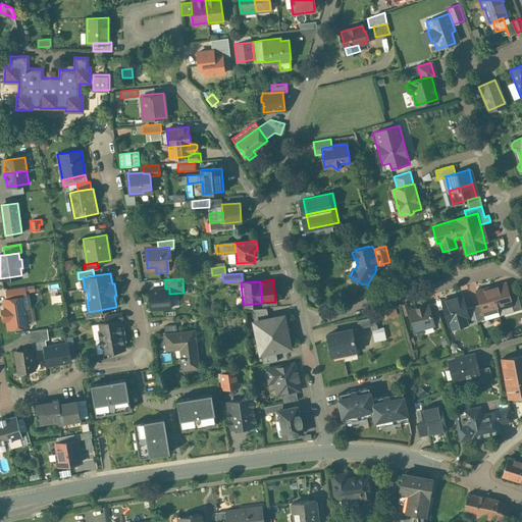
[(506,282),(490,286),(497,308),(511,304),(512,304),(510,296),(506,282)]
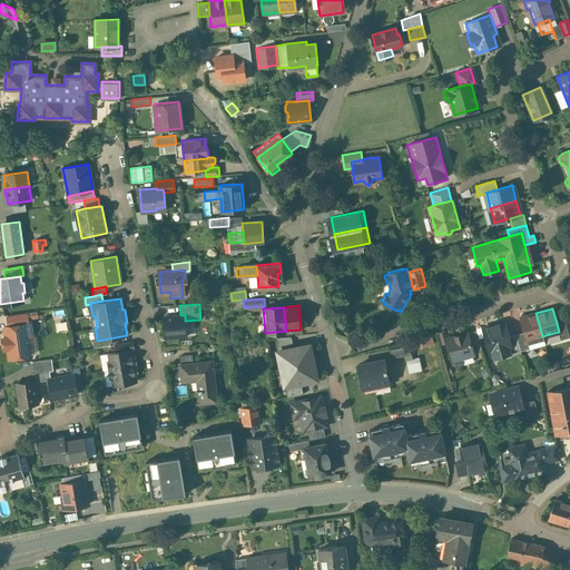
[(36,311),(3,316),(9,316),(11,327),(11,328),(32,325),(30,313),(36,312),(36,311)]
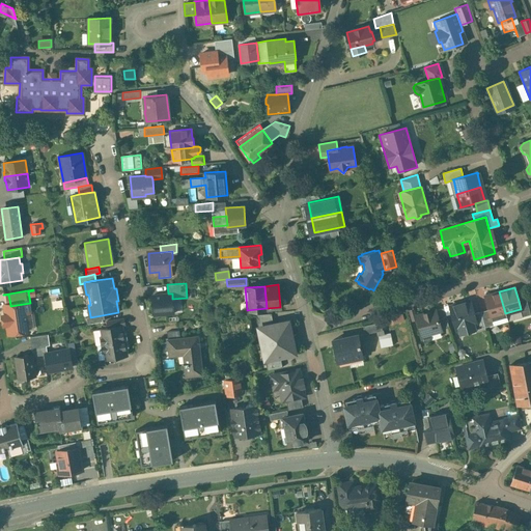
[(499,291),(484,296),(488,309),(491,317),(492,317),(505,313),(499,291)]
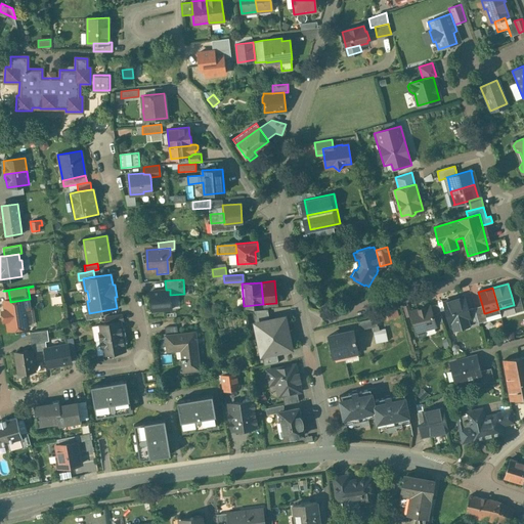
[(166,290),(150,291),(151,310),(171,309),(170,295),(170,290),(166,290)]
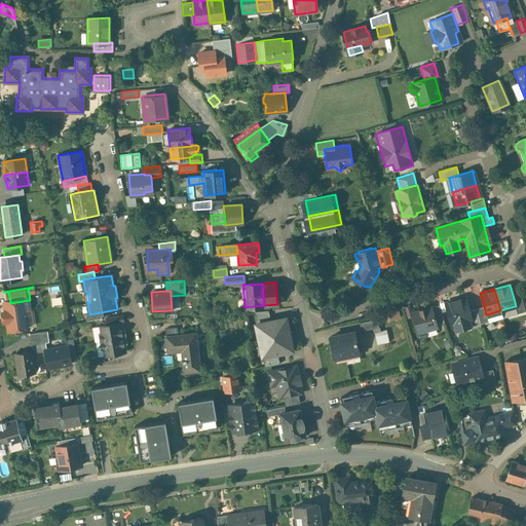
[(521,296),(514,298),(516,306),(515,306),(517,313),(525,311),(521,296)]
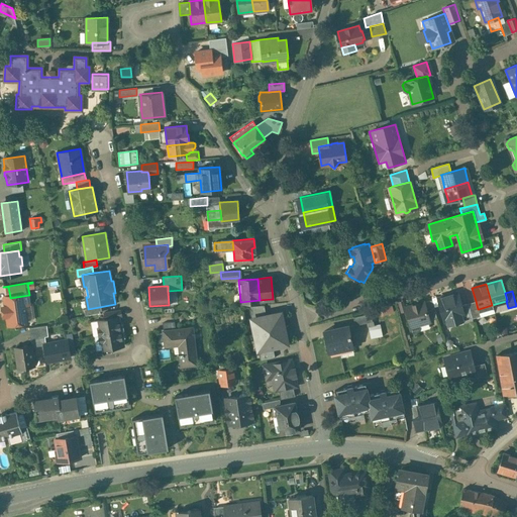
[(457,292),(437,298),(444,321),(463,316),(463,315),(460,305),(457,292)]
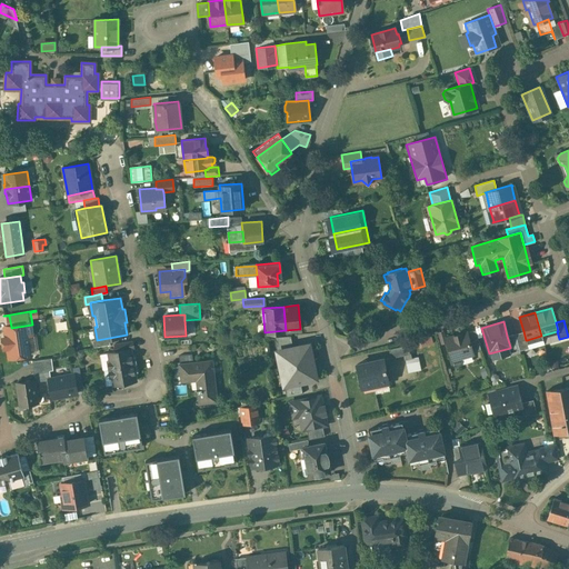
[(32,325),(11,328),(11,327),(7,328),(10,348),(6,348),(7,357),(31,353),(32,360),(43,359),(41,348),(29,350),(29,347),(28,347),(27,336),(33,336),(32,325)]
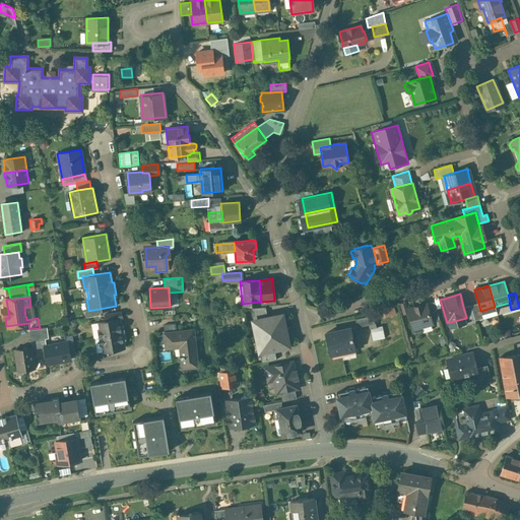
[(434,302),(427,304),(432,321),(439,319),(434,302)]
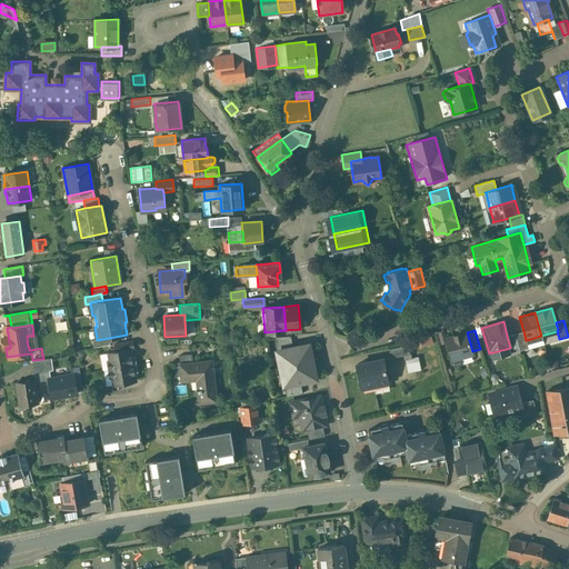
[(467,331),(446,338),(451,358),(458,356),(458,358),(472,353),(472,351),(467,332),(467,331)]
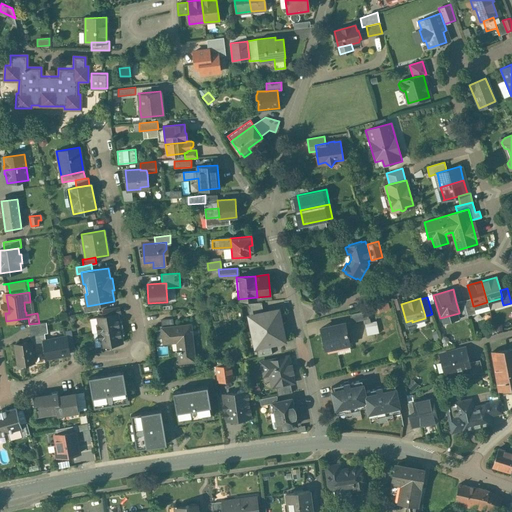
[(471,298),(463,300),(467,315),(476,313),(474,306),(473,306),(471,298)]
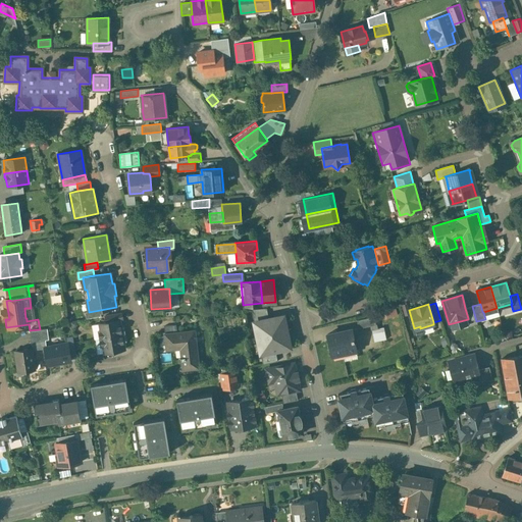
[(472,306),(465,308),(468,318),(468,319),(469,323),(476,321),(472,306)]
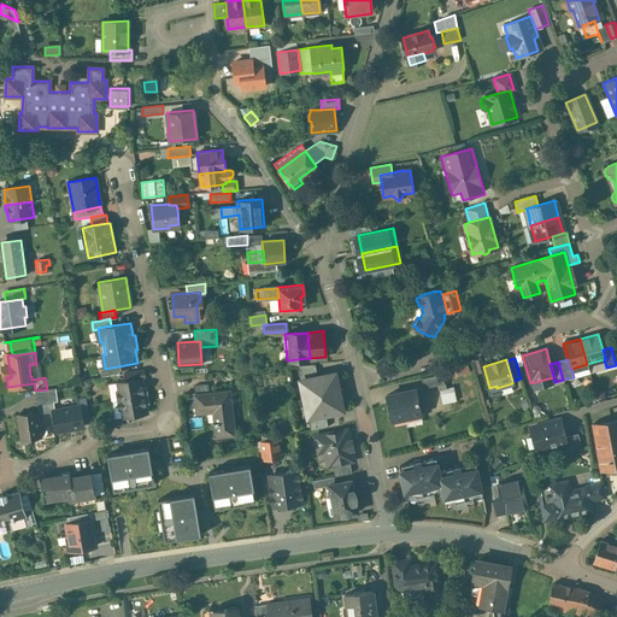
[(466,364),(454,368),(457,375),(469,371),(466,364)]
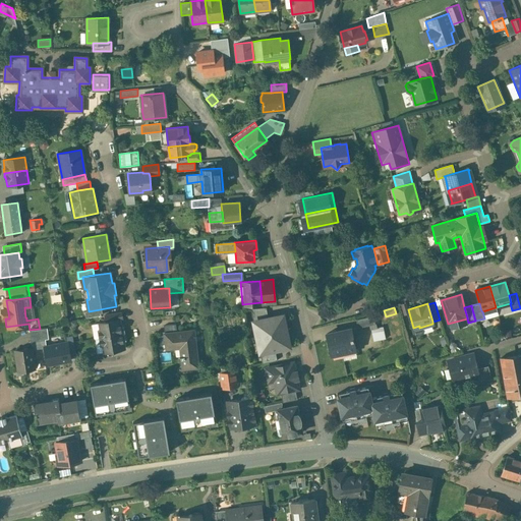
[(496,307),(482,311),(484,319),(498,314),(496,307)]
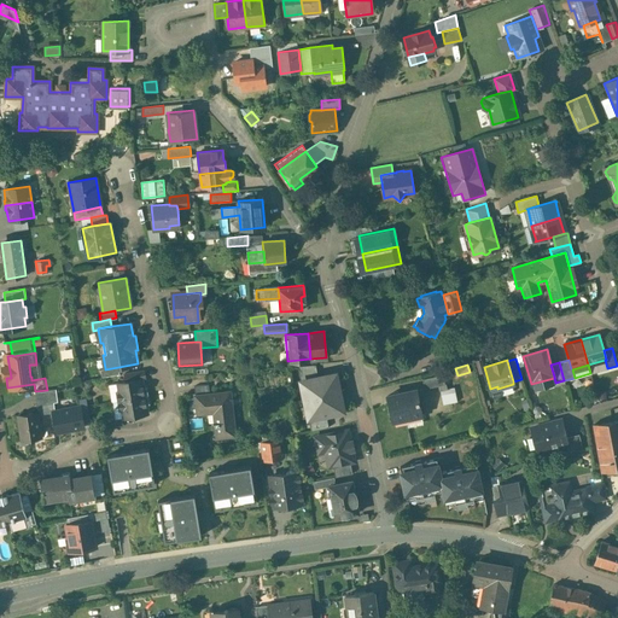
[(118,367),(105,369),(105,368),(100,369),(101,377),(120,374),(118,367)]
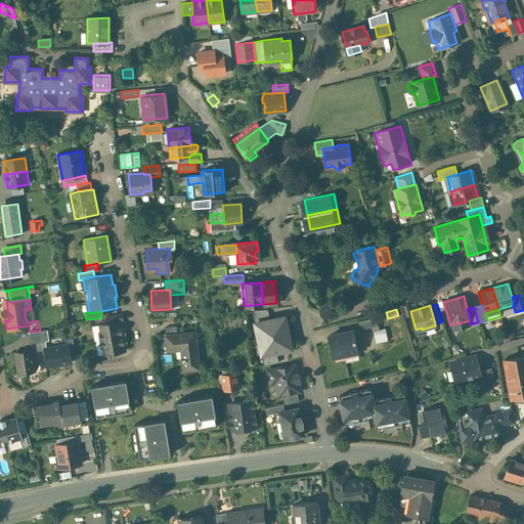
[(264,312),(246,315),(248,324),(257,322),(266,320),(264,312)]
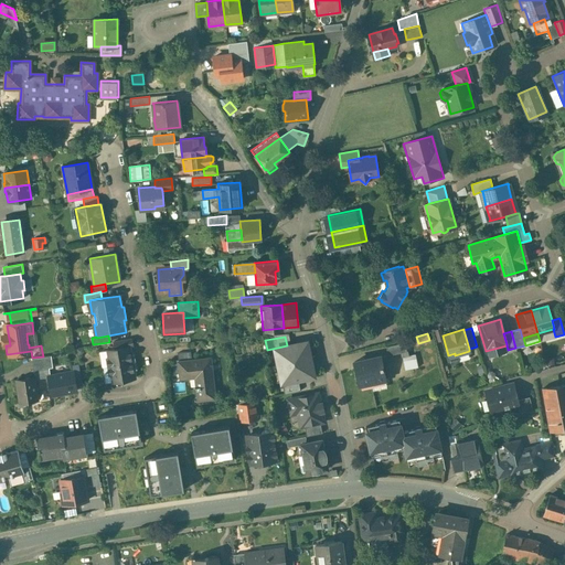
[(131,338),(114,341),(115,349),(129,345),(129,347),(132,345),(131,338)]
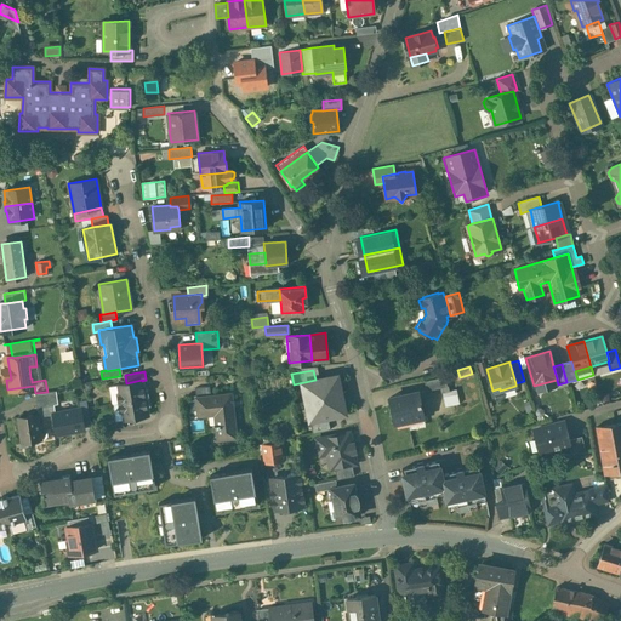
[(315,380),(305,382),(307,392),(305,393),(308,410),(311,409),(313,420),(313,419),(314,420),(345,412),(345,414),(346,412),(339,376),(337,375),(315,380)]
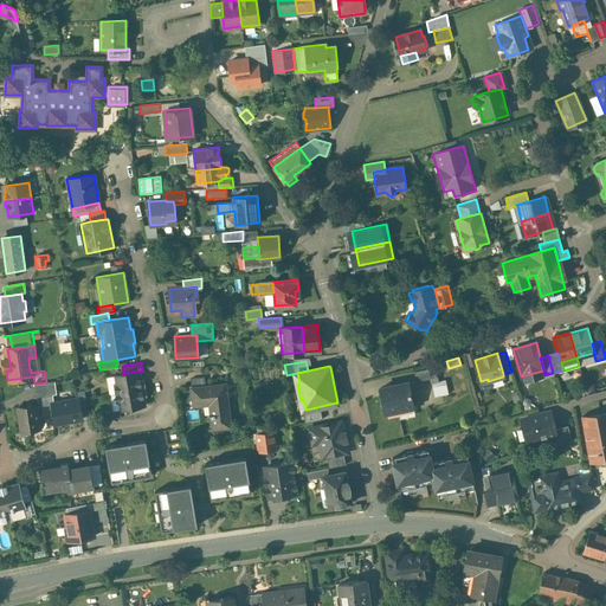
[(434,367),(413,372),(416,381),(436,376),(434,367)]
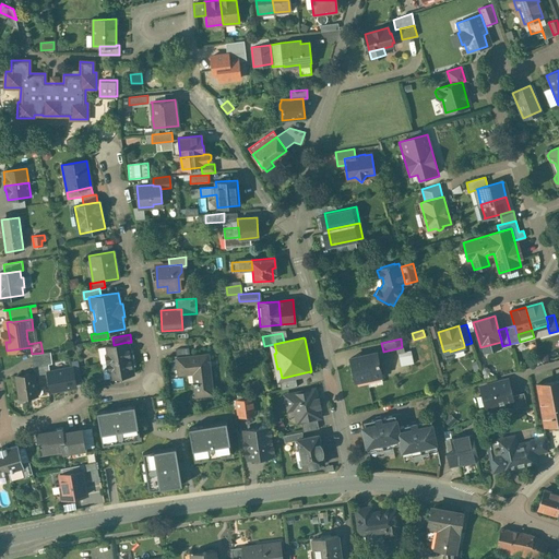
[(114,345),(106,346),(108,354),(106,354),(107,363),(133,357),(132,349),(129,349),(128,343),(128,342),(114,345)]
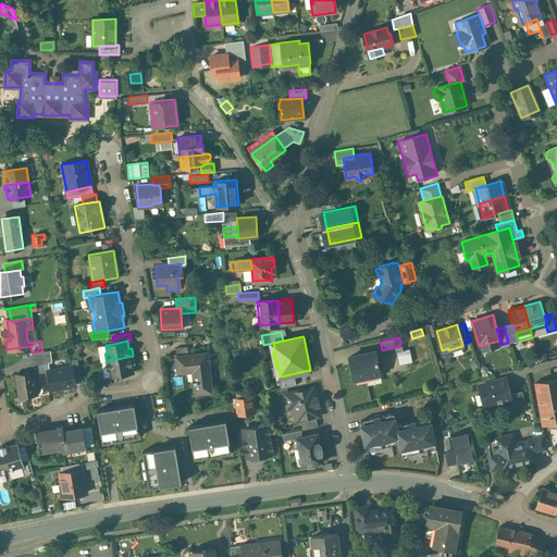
[(183,344),(171,348),(173,354),(185,349),(183,344)]
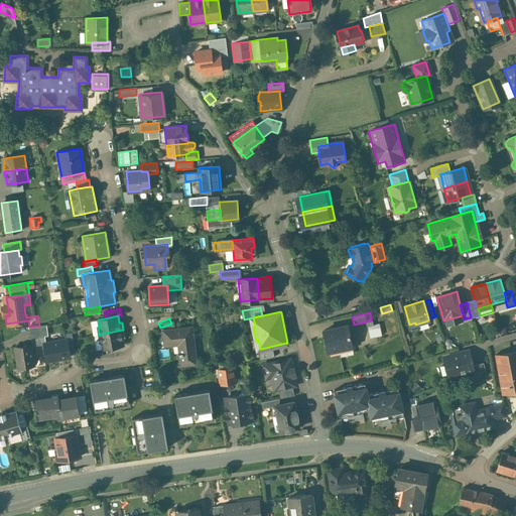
[(379,324),(367,326),(370,338),(381,336),(379,324)]
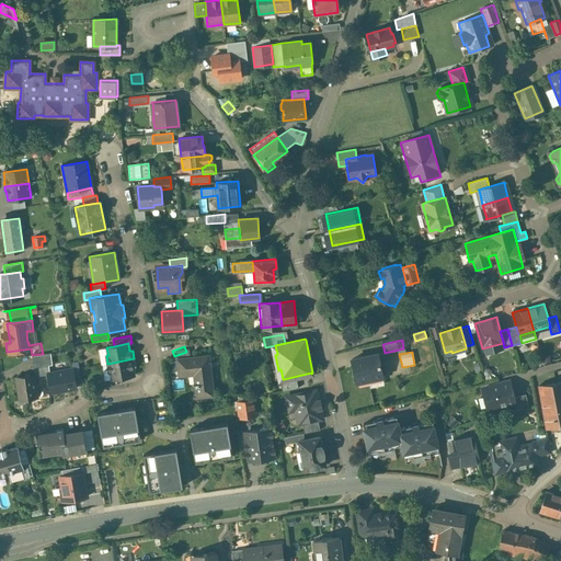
[(43,354),(32,355),(34,375),(35,375),(54,373),(50,353),(43,354)]
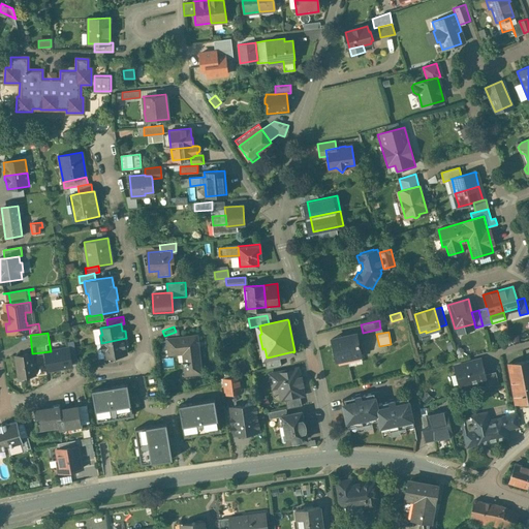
[(356,333),(332,339),(334,349),(337,363),(347,361),(346,358),(361,354),(356,333)]
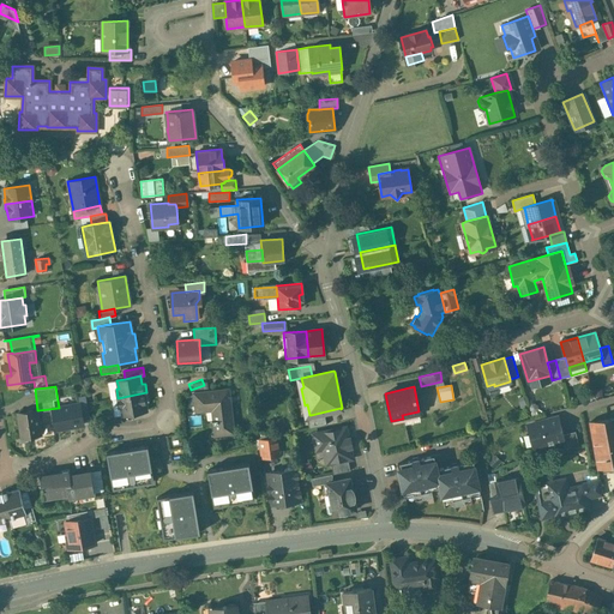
[(228,389),(194,392),(196,405),(211,404),(214,420),(210,420),(210,422),(214,422),(215,434),(233,432),(228,389)]
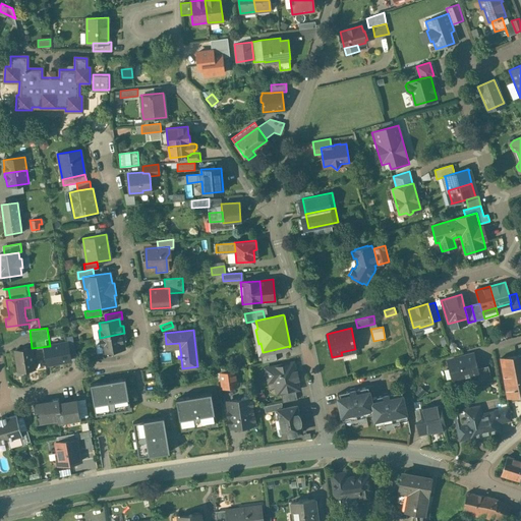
[(161,332),(156,334),(159,345),(164,344),(161,332)]
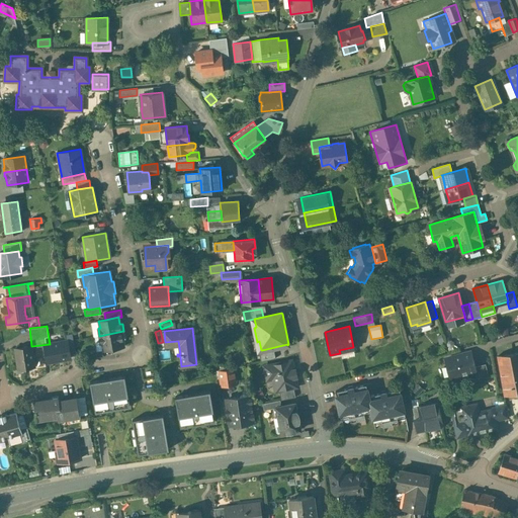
[(123,331),(99,336),(100,343),(102,342),(104,349),(123,346),(122,339),(125,338),(123,331)]
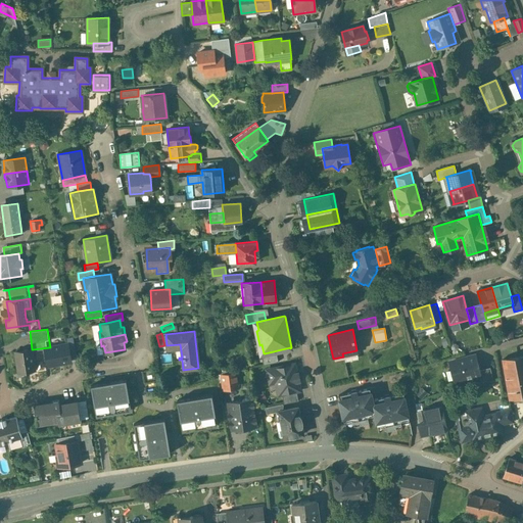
[(48,366),(73,362),(68,344),(45,348),(48,366)]
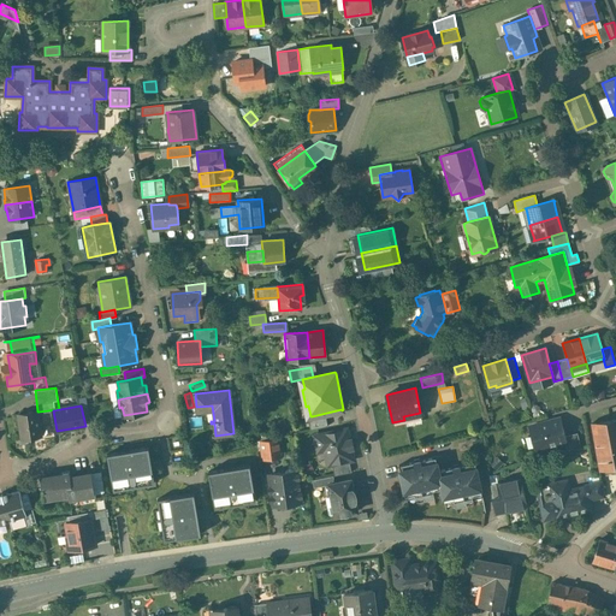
[(37,412),(17,414),(21,438),(41,436),(39,412),(37,412)]
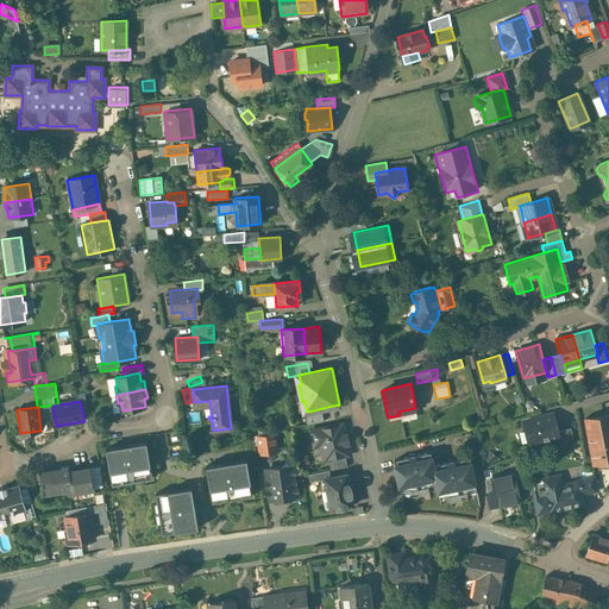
[(104,421),(121,419),(120,410),(102,414),(104,421)]
